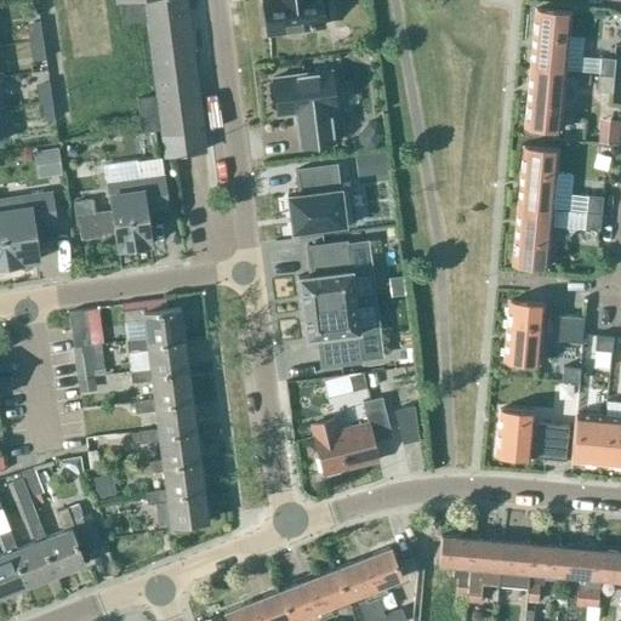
[(183,0),(119,0),(123,23),(147,20),(152,58),(153,58),(191,52),(183,0)]
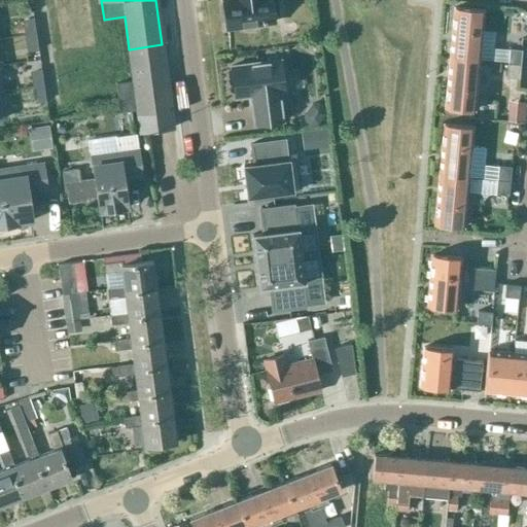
[(221,0),(225,28),(274,22),(273,14),(277,14),(275,0),(221,0)]
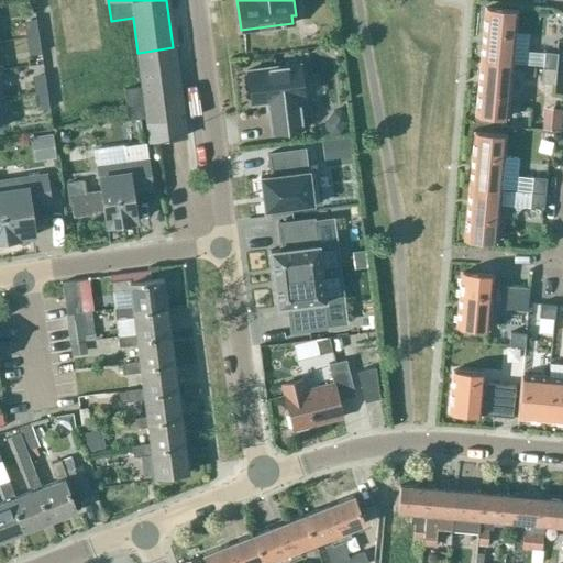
[(479,62),(510,65),(516,11),(485,8),(479,62)]
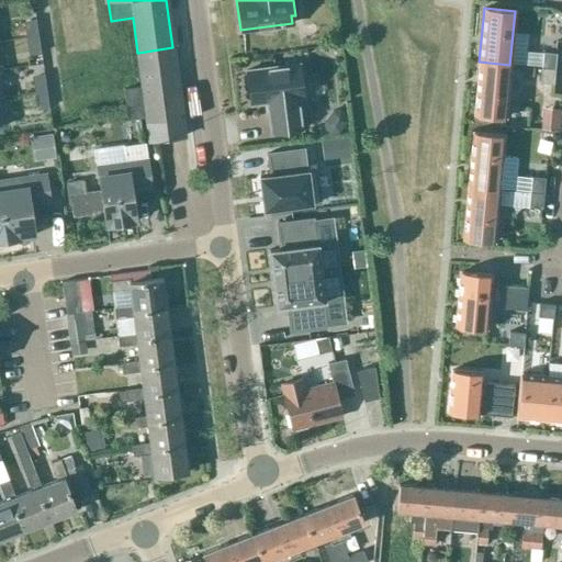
[(24,24),(26,38),(38,36),(36,22),(24,24)]
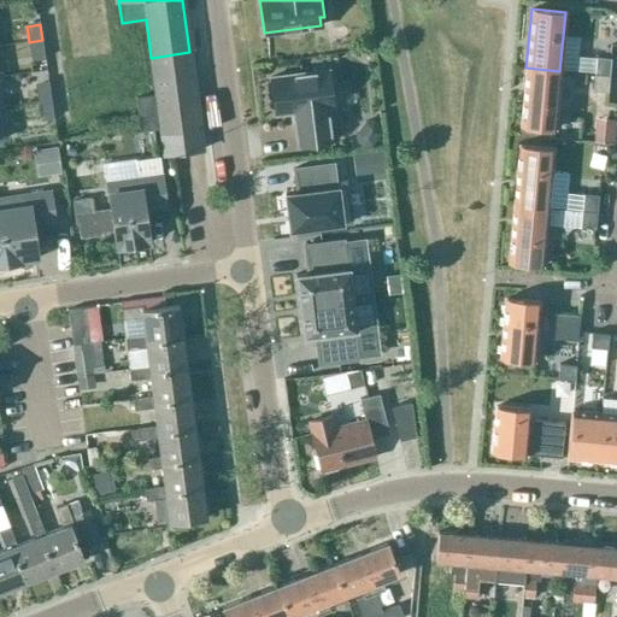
[(42,40),(29,42),(33,64),(45,63),(42,40)]
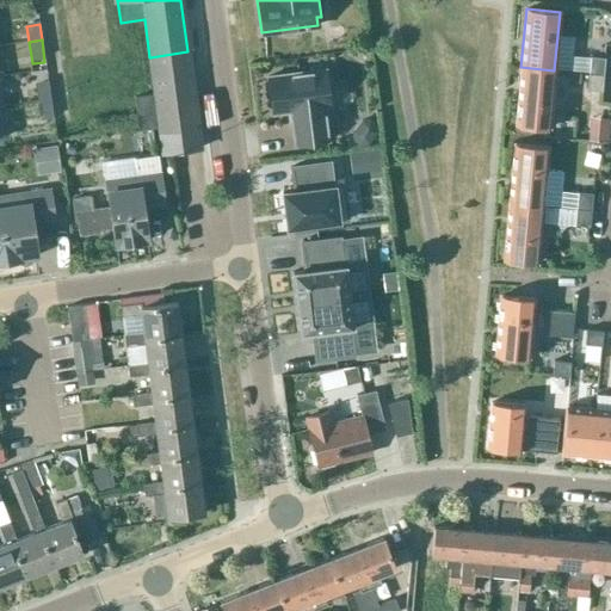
[(162,153),(201,148),(187,51),(150,57),(155,94),(134,98),(139,130),(159,128),(162,153)]
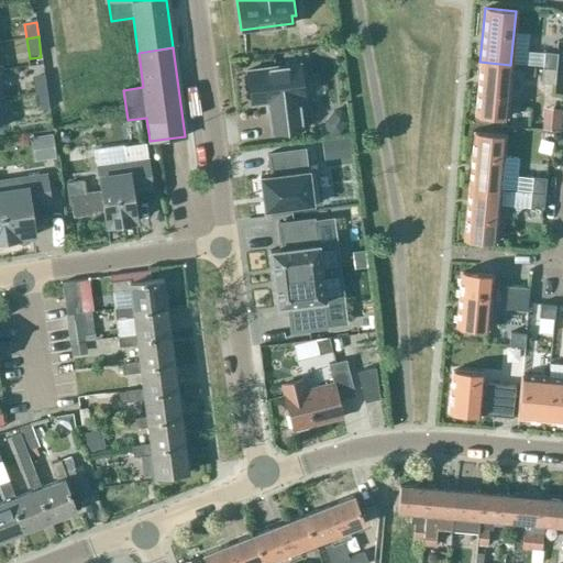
[(543,52),(542,67),(555,68),(556,53),(543,52)]
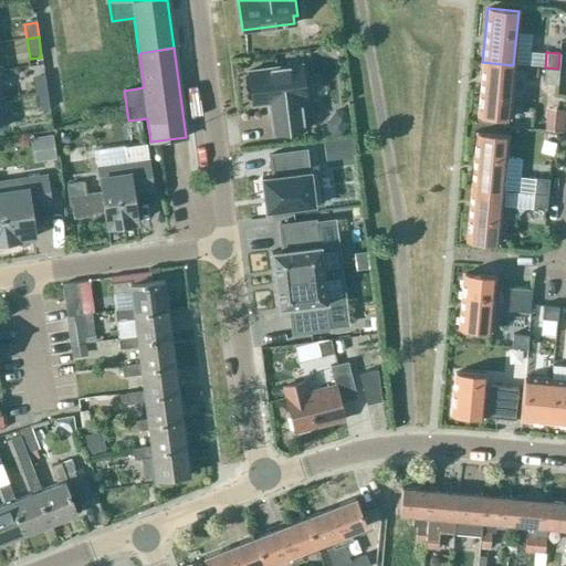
[(509,118),(513,65),(482,62),(478,116),(509,118)]
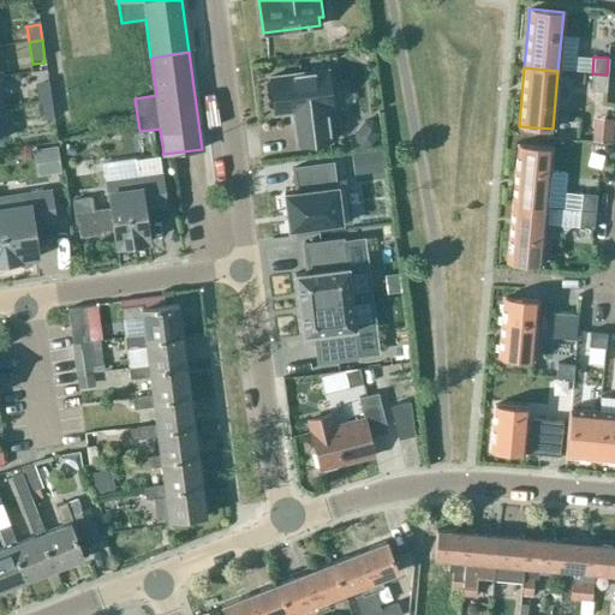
[(297,144),(329,141),(326,107),(332,106),(327,70),(269,77),(274,114),(293,112),(297,144)]
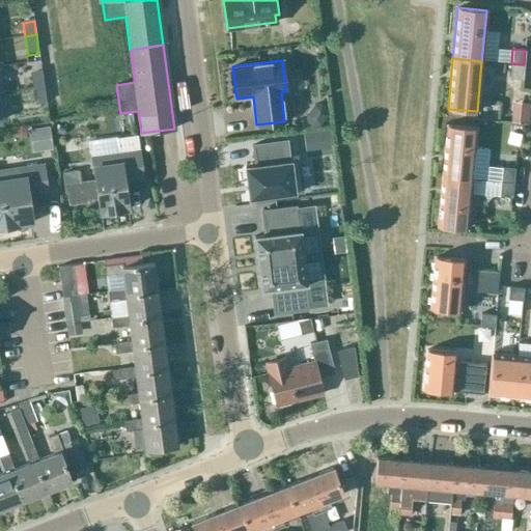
[(524,64),(511,63),(510,78),(522,79),(524,64)]
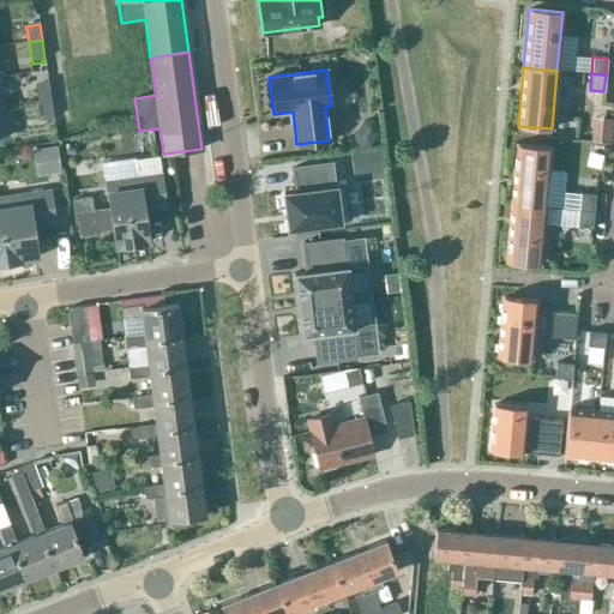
[(35,86),(37,101),(50,100),(48,84),(35,86)]
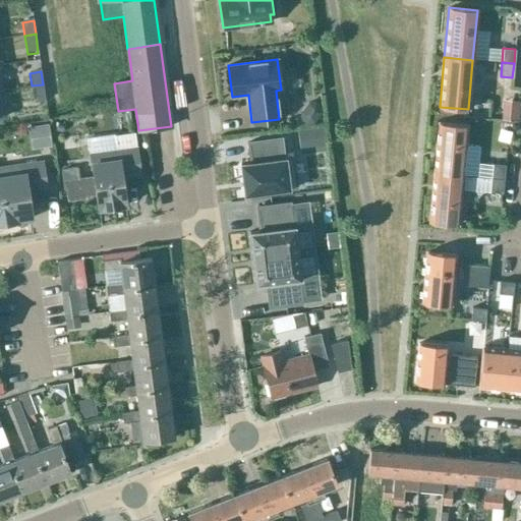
[(43,84),(32,85),(34,99),(45,97),(43,84)]
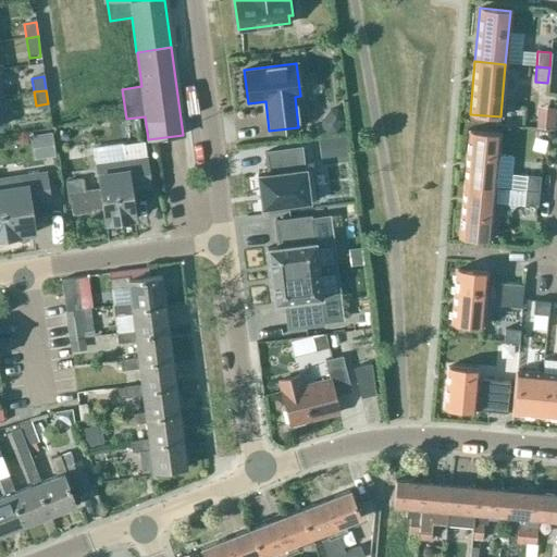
[(535,112),(534,128),(552,131),(553,114),(535,112)]
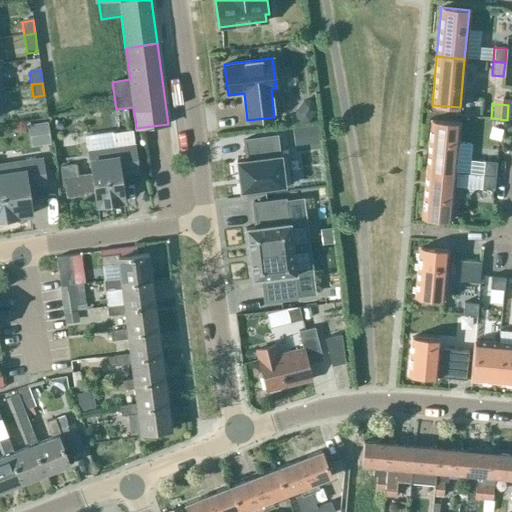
[(426,170),(454,172),(459,123),(431,121),(426,170)]
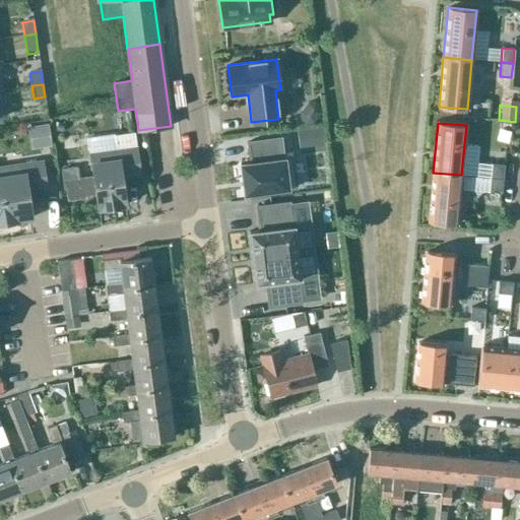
[(52,146),(48,125),(39,126),(42,148),(52,146)]
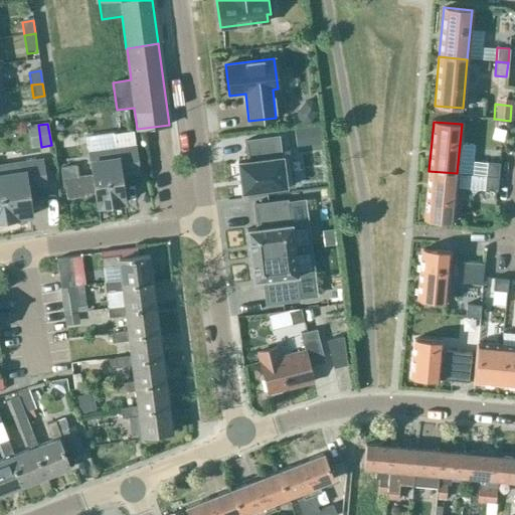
[(310,127),(294,129),(295,137),(311,135),(312,143),(320,142),(318,126),(310,127)]
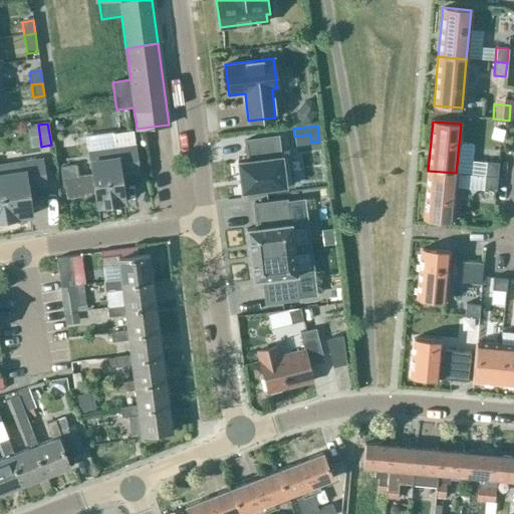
[(247,160),(237,162),(241,192),(285,186),(293,185),(289,155),(280,156),(277,137),(245,141),(247,160)]
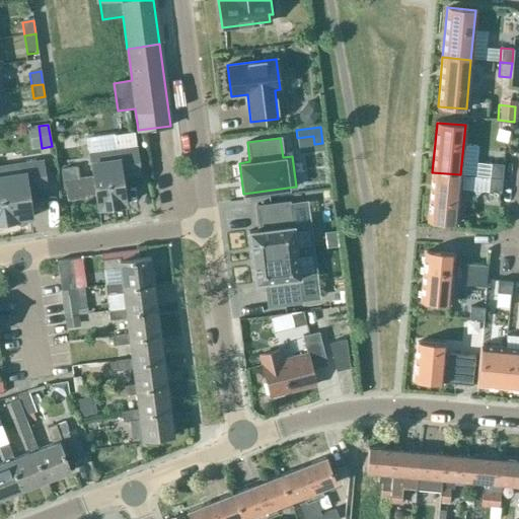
[(77,167),(61,169),(64,189),(66,189),(67,199),(96,196),(97,208),(125,204),(121,177),(139,175),(135,147),(90,154),(93,175),(78,177),(77,167)]
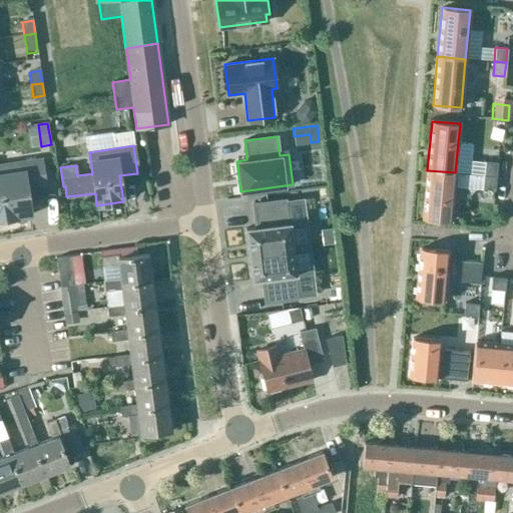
[(0,164),(0,185),(5,218),(31,215),(27,189),(45,186),(41,159),(0,164)]
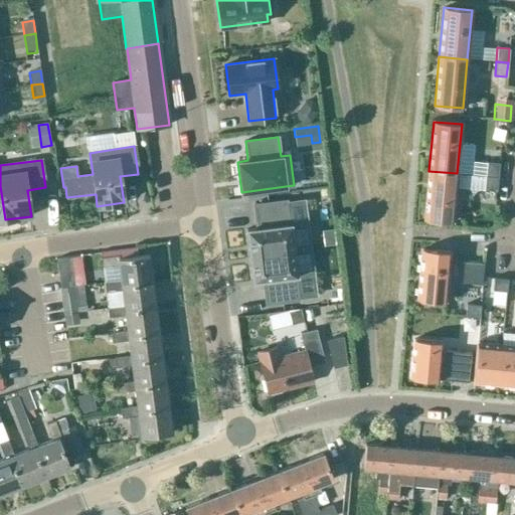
[(487,162),(486,175),(498,177),(499,163),(487,162)]
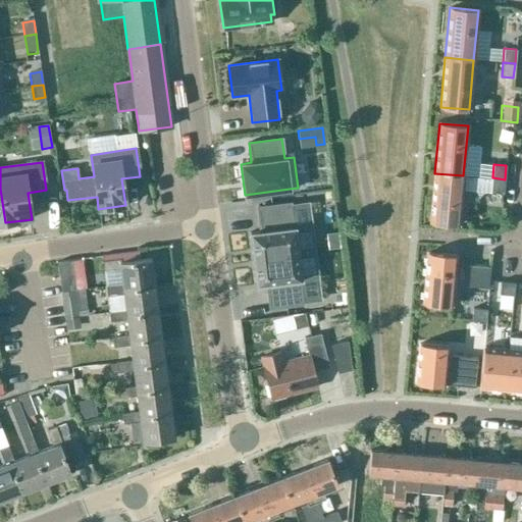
[(459,225),(463,175),(434,173),(430,222),(459,225)]
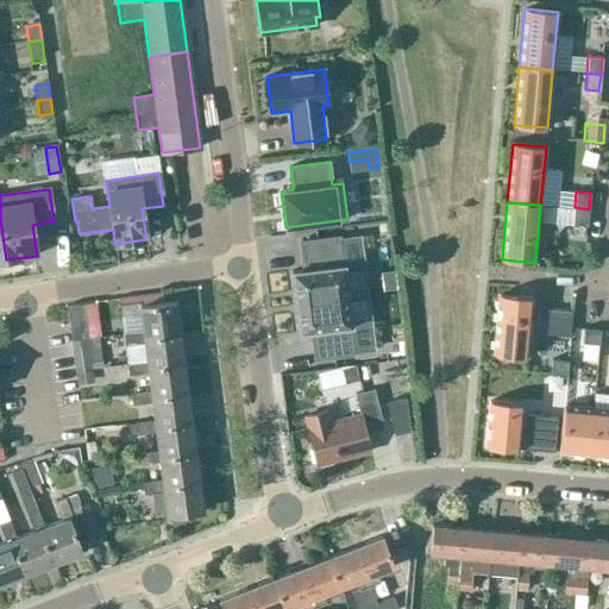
[(573,224),(586,226),(589,209),(575,207),(573,224)]
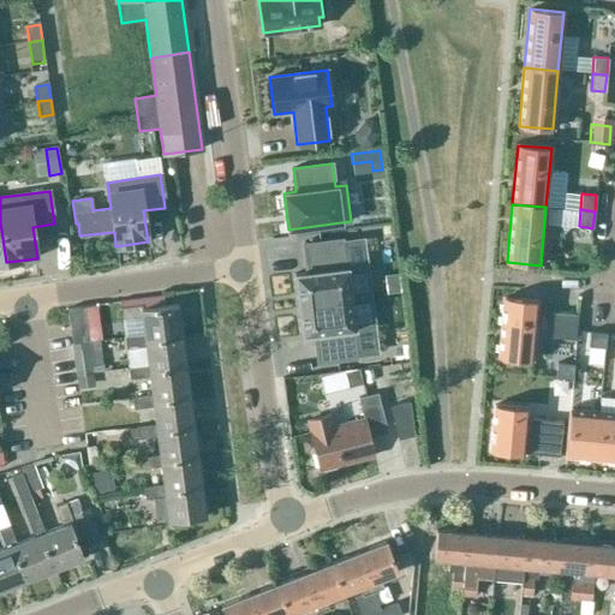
[(294,276),(298,306),(351,299),(347,268),(345,268),(341,239),(303,244),(306,273),(297,274),(294,274),(294,276)]
